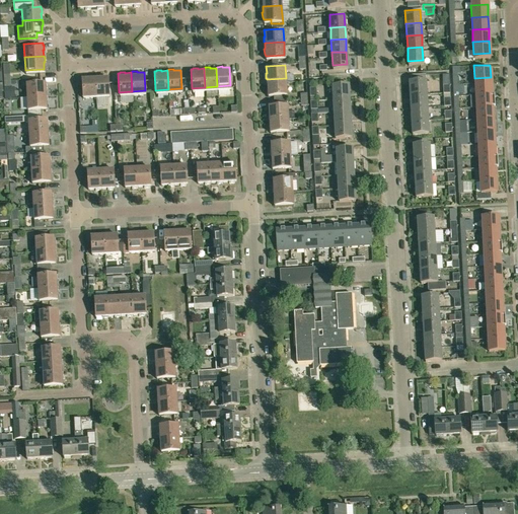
[(94,74),(95,93),(108,92),(107,74),(100,74),(100,73),(95,73),(95,74),(94,74)]
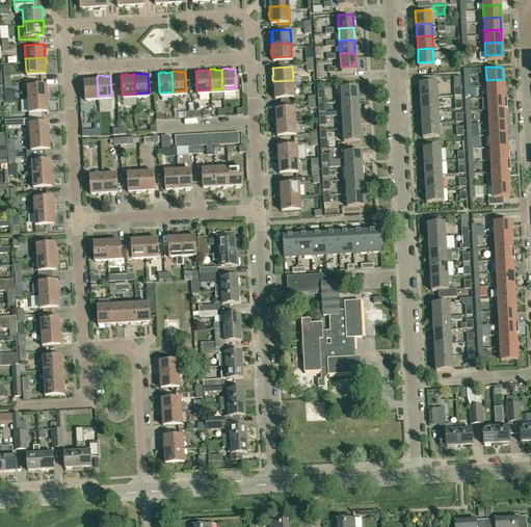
[(84,97),(98,96),(97,76),(90,77),(90,76),(85,76),(85,77),(83,77),(84,97)]
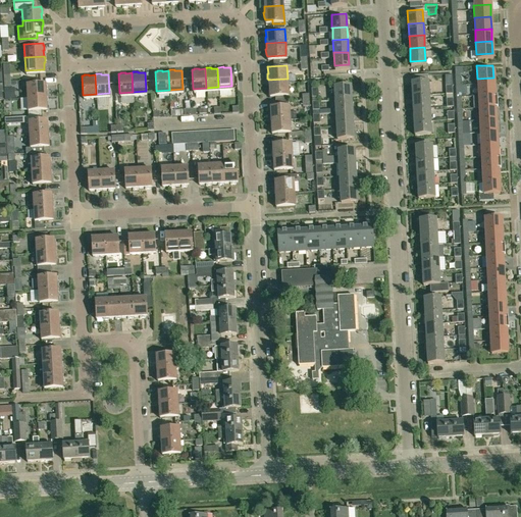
[(427,90),(426,76),(411,78),(412,91),(427,90)]
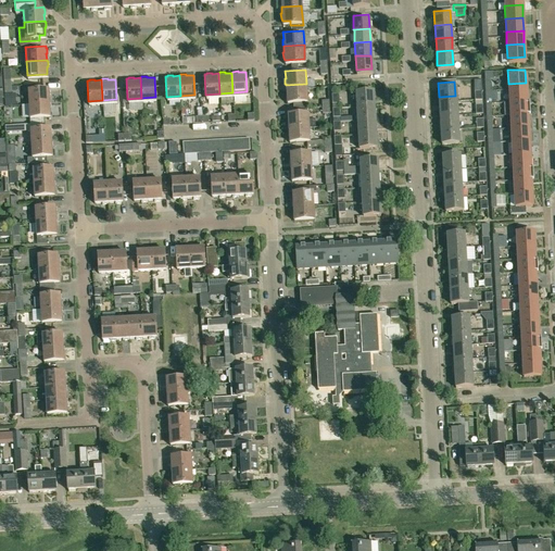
[(526,83),(508,84),(509,97),(527,96),(526,83)]
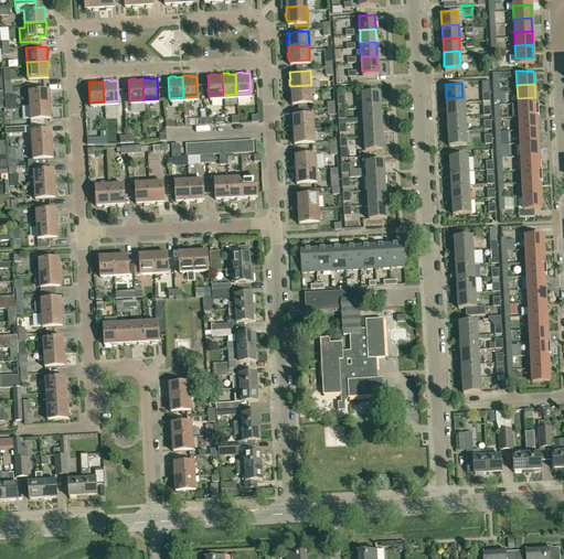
[(297,100),(298,106),(311,105),(311,99),(311,85),(290,86),(290,93),(289,93),(290,98),(291,98),(291,100),(297,100)]
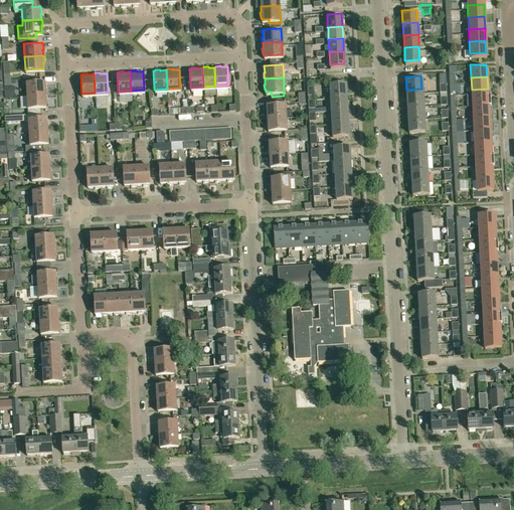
[(26,93),(45,92),(44,86),(45,86),(45,80),(44,80),(44,78),(25,79),(26,93)]
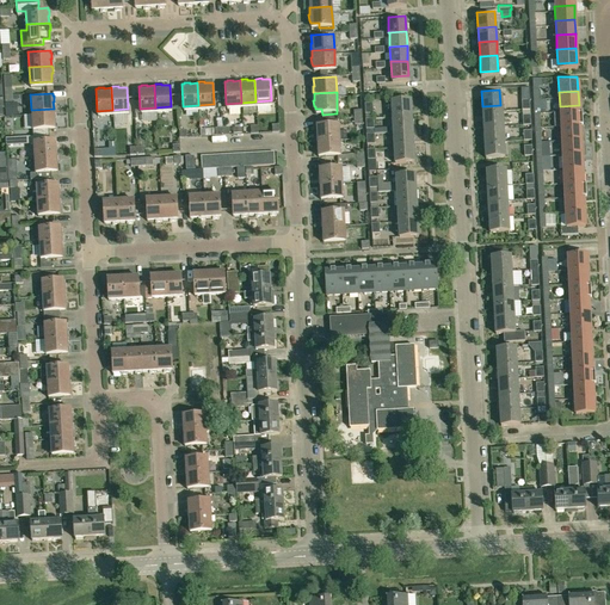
[(392,112),(411,111),(410,96),(390,97),(392,112)]
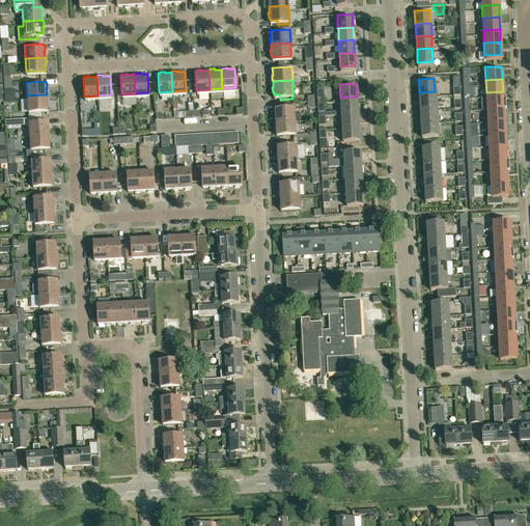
[(435,91),(419,92),(420,106),(436,105),(435,91)]
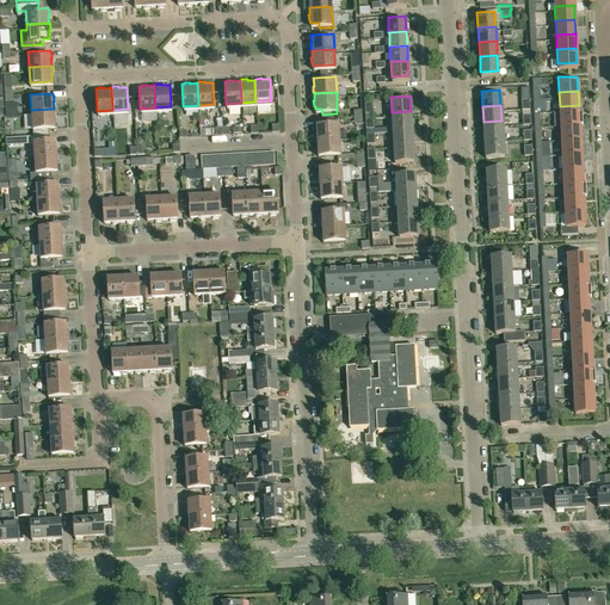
[(579,105),(560,106),(560,121),(579,119),(579,105)]
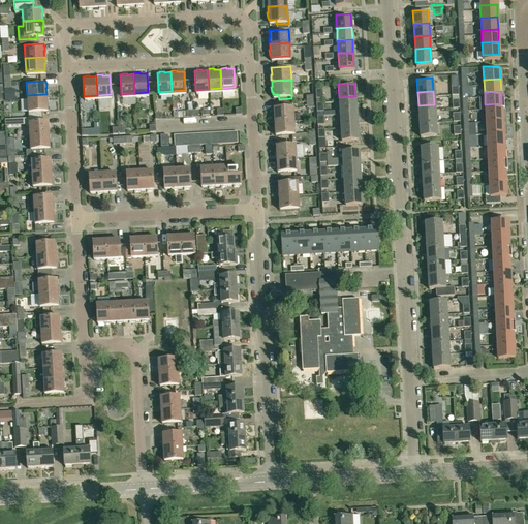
[(47,94),(27,95),(28,109),(47,108),(47,100),(48,100),(48,95),(47,95),(47,94)]
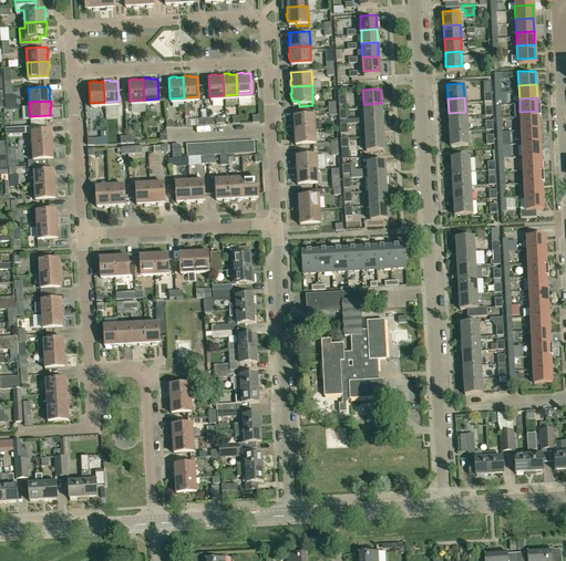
[(381,103),(363,104),(364,117),(382,117),(381,103)]
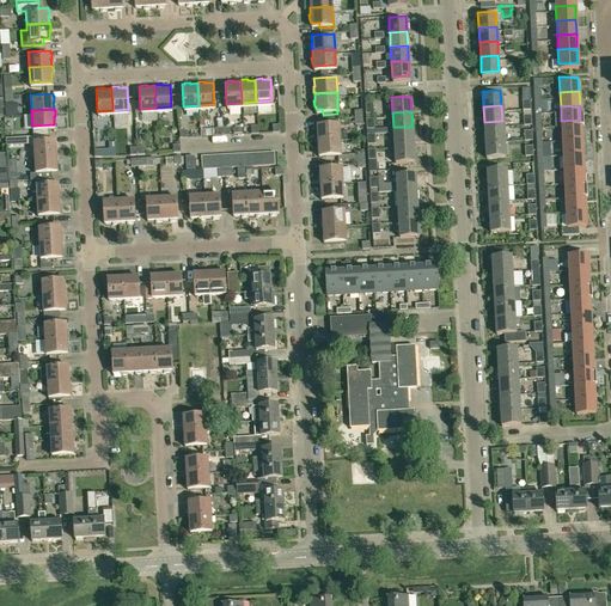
[(338,120),(337,120),(337,114),(323,115),(323,121),(316,121),(317,129),(316,129),(316,135),(317,135),(317,136),(340,135),(338,120)]
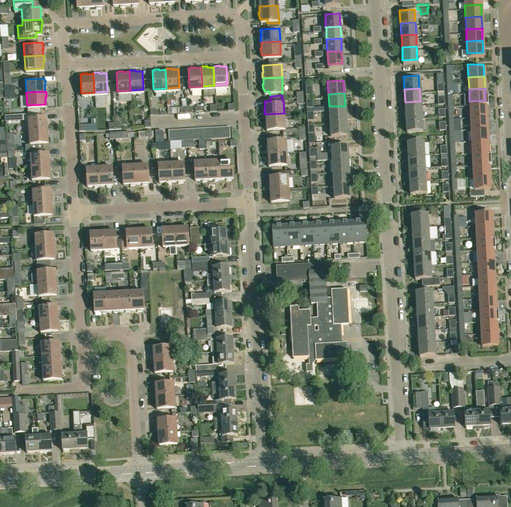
[(485,100),(469,101),(470,113),(486,112),(485,100)]
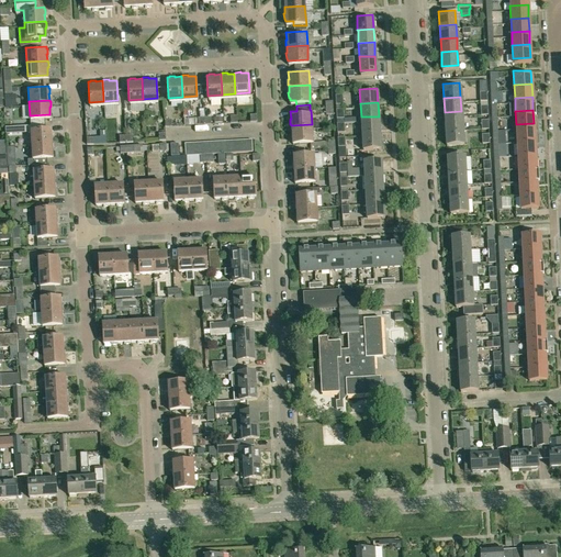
[(445,126),(461,125),(461,111),(445,112),(445,126)]
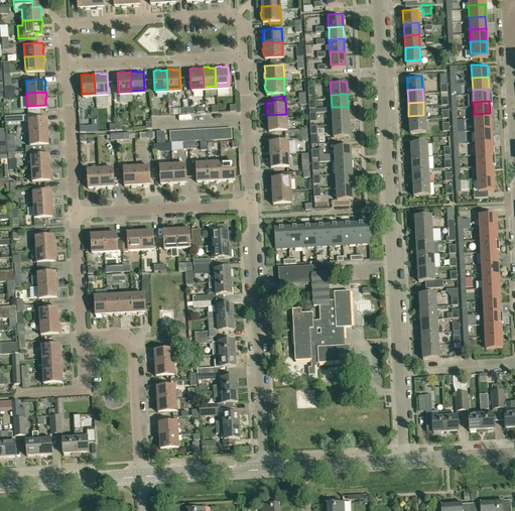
[(332,120),(348,119),(348,107),(332,107),(332,120)]
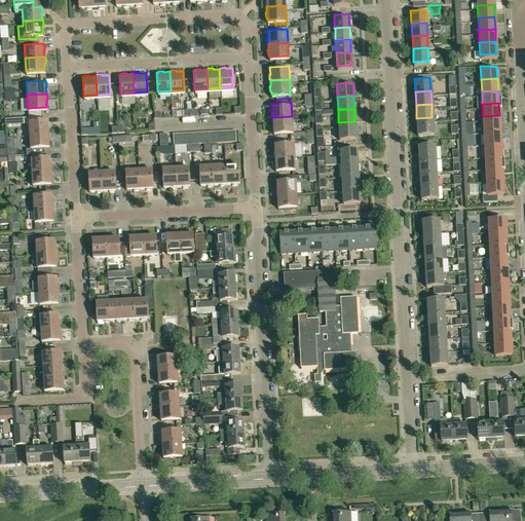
[(499,115),(483,116),(483,128),(499,127),(499,115)]
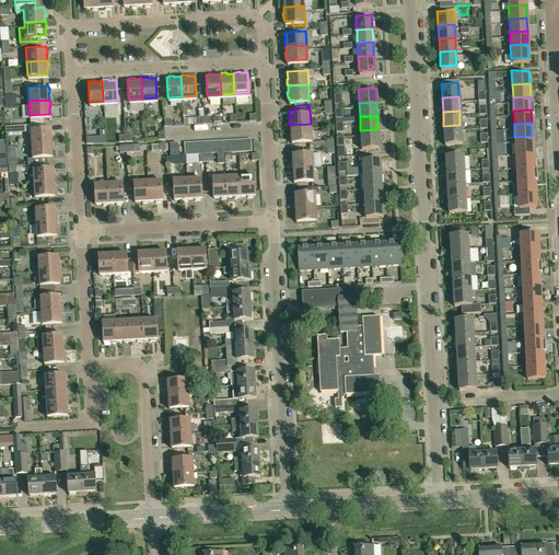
[(311,138),(311,124),(290,125),(290,131),(289,131),(290,137),(291,139),(311,138)]
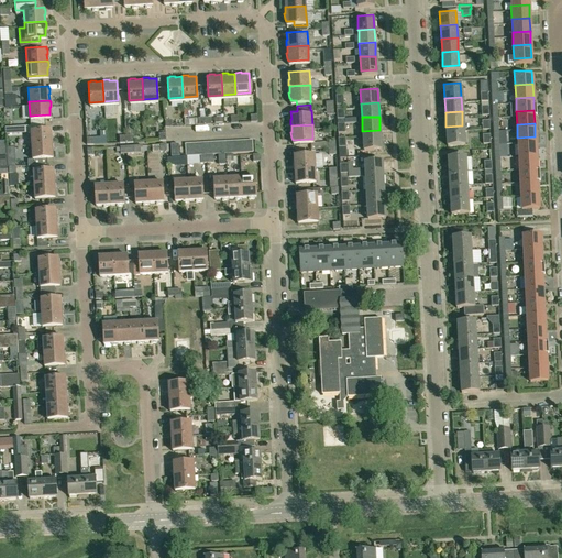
[(30,127),(31,141),(52,140),(51,133),(52,133),(52,128),(51,128),(51,126),(30,127)]
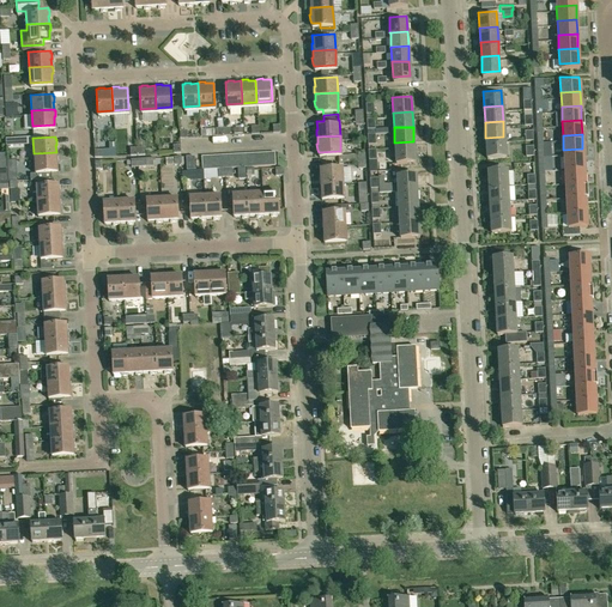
[(503,137),(485,138),(486,153),(504,152),(503,137)]
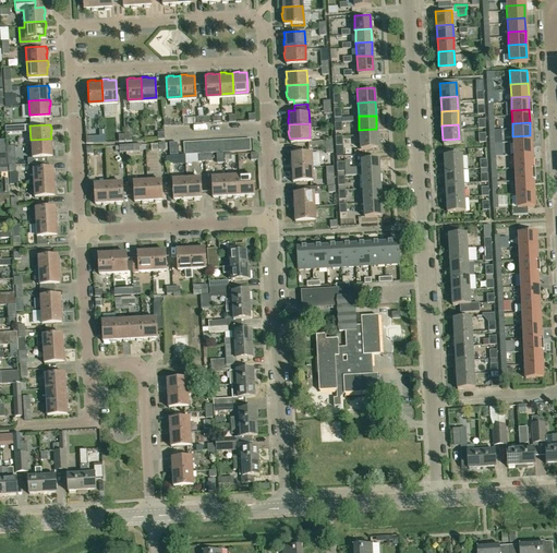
[(376,129),(359,130),(360,144),(377,143),(376,129)]
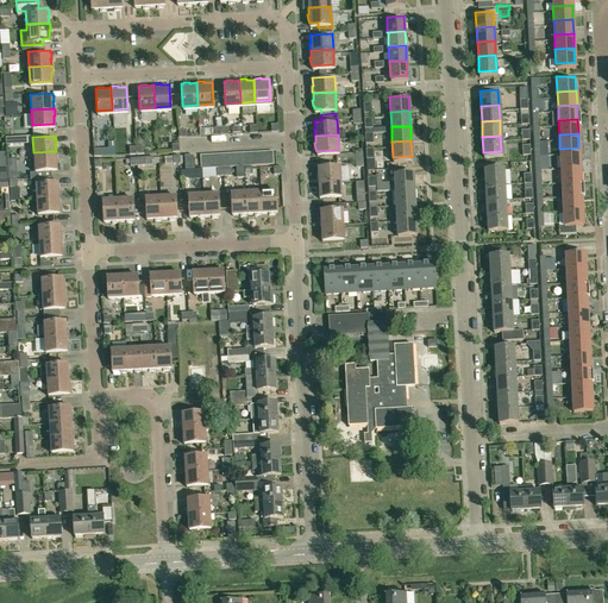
[(578,148),(559,149),(561,163),(580,162),(578,148)]
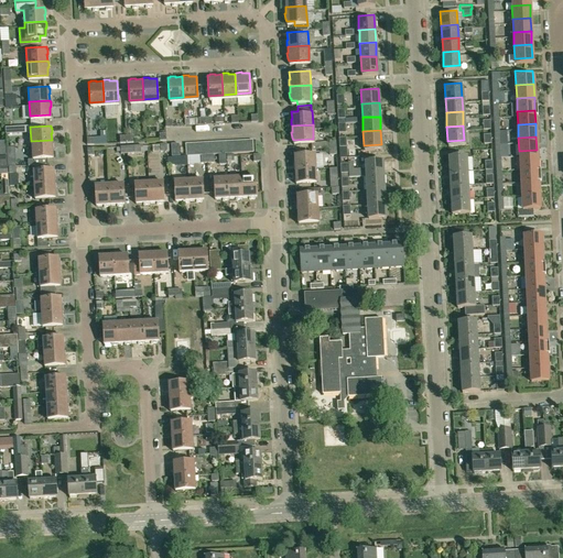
[(46,161),(45,154),(52,154),(52,146),(53,146),(53,141),(52,141),(52,140),(31,141),(32,155),(28,155),(28,162),(46,161)]
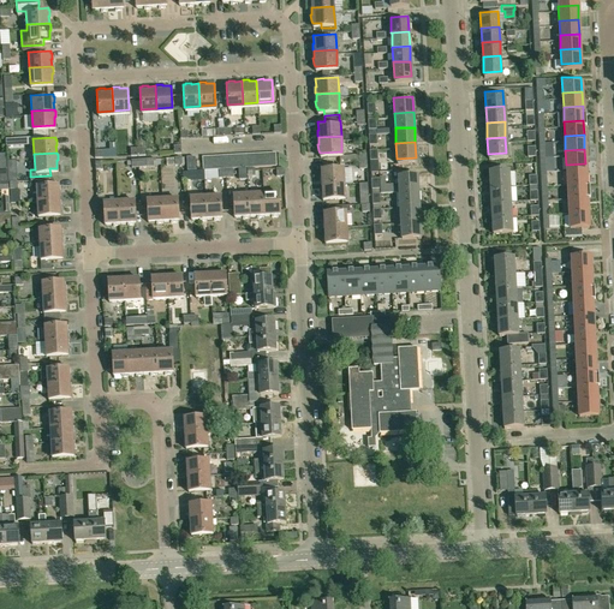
[(321,180),(344,179),(343,163),(320,165),(321,173),(320,173),(320,179),(321,179),(321,180)]
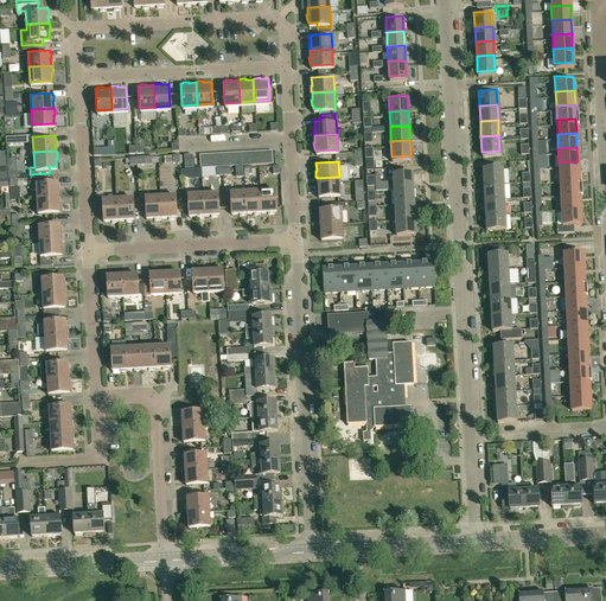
[(578,161),(559,162),(560,177),(579,176),(578,161)]
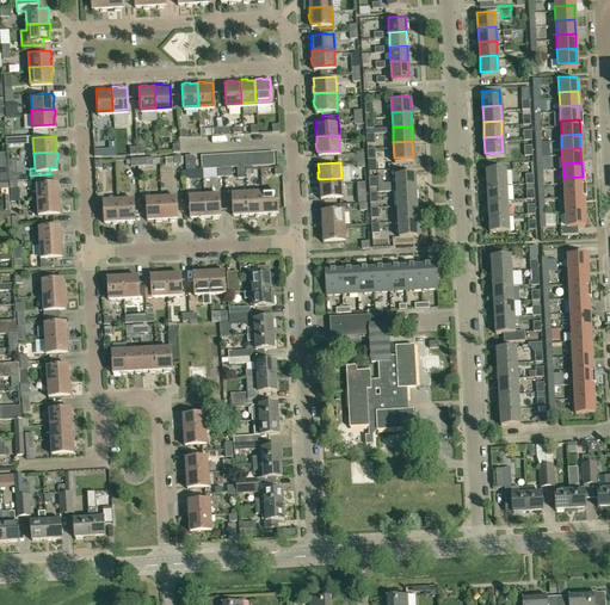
[(486,180),(505,179),(504,164),(486,165),(486,180)]
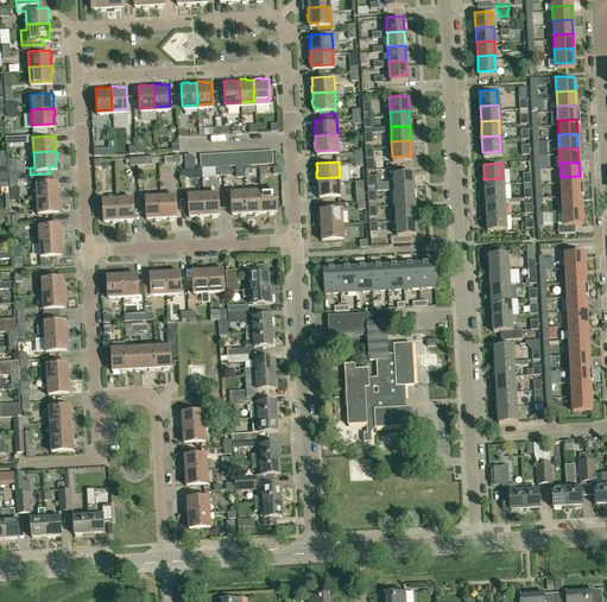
[(374,169),(374,171),(374,182),(374,187),(393,185),(412,184),(412,169),(393,170),(393,179),(390,179),(390,177),(380,177),(380,169),(374,169)]
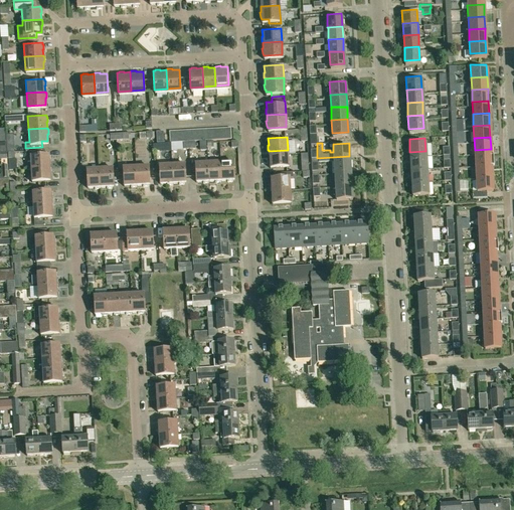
[(491,149),(475,150),(475,162),(491,161),(491,149)]
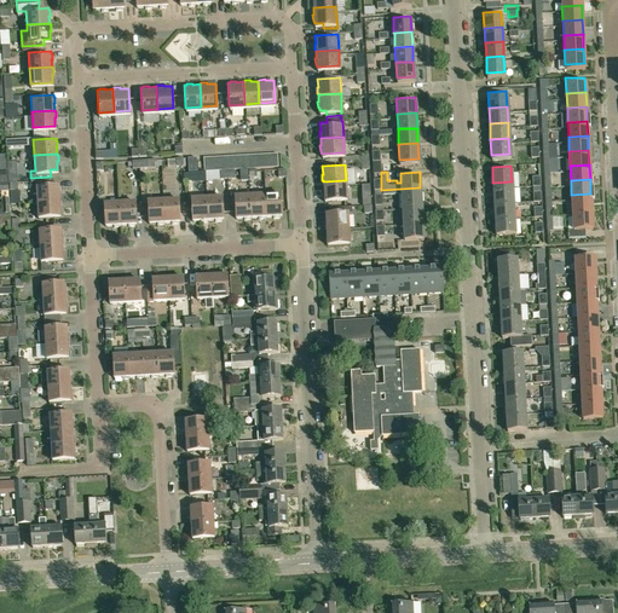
[(346,180),(323,181),(323,189),(322,189),(323,195),(324,195),(324,197),(346,196),(346,180)]
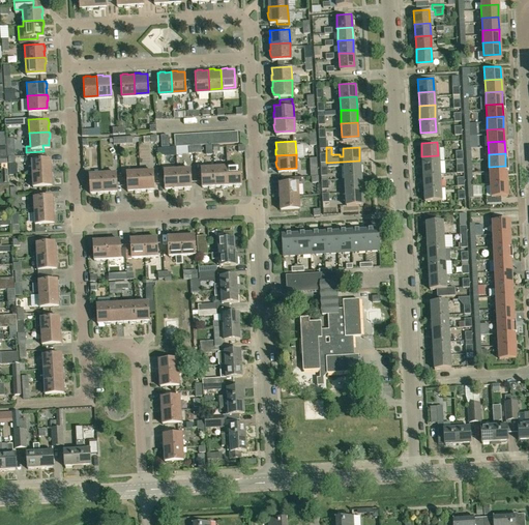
[(30,156),(31,170),(51,169),(50,163),(51,163),(51,157),(50,157),(50,155),(30,156)]
